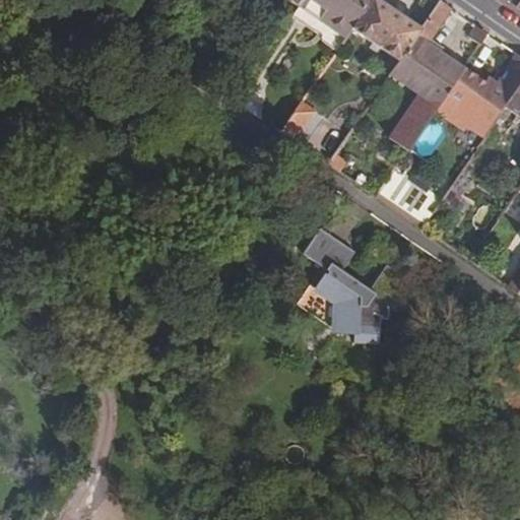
[(291,16),(337,47),(349,28),(369,0),(302,0),(298,6),(291,16)]
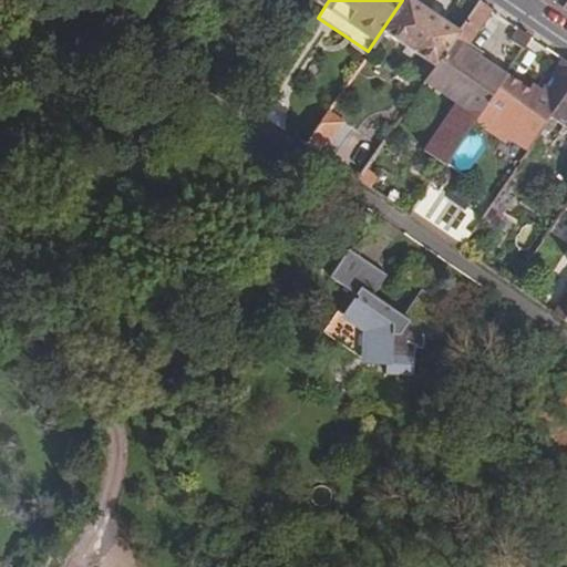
[(433,66),(457,30),(414,0),(402,0),(381,31),(433,66)]
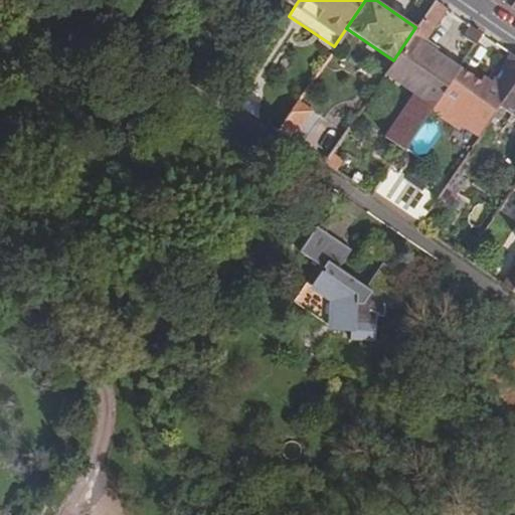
[(402,150),(430,110),(460,67),(423,43),(447,9),(434,0),(415,27),(393,60),(384,74),(413,95),(384,137),(402,150)]
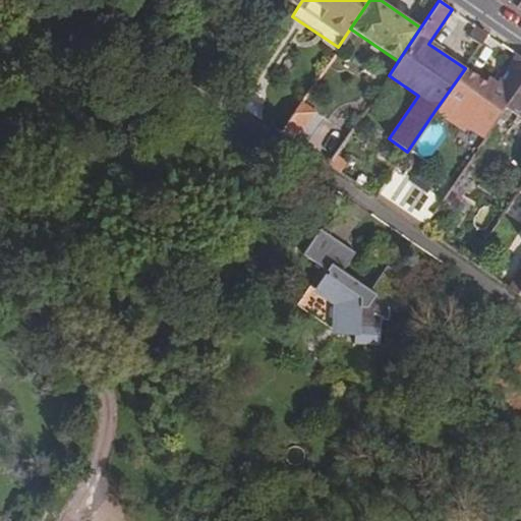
[(480,46),(488,34),(476,24),(468,37),(480,46)]
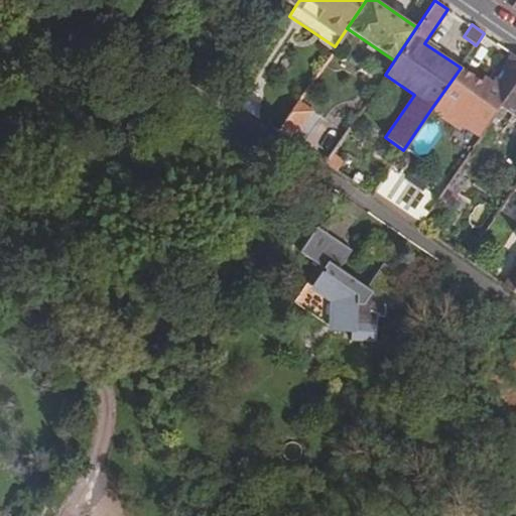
[(498,106),(515,79),(515,54),(511,51),(489,86),(461,68),(430,110),(459,129),(462,125),(480,138),(488,127),(501,108),(498,106)]
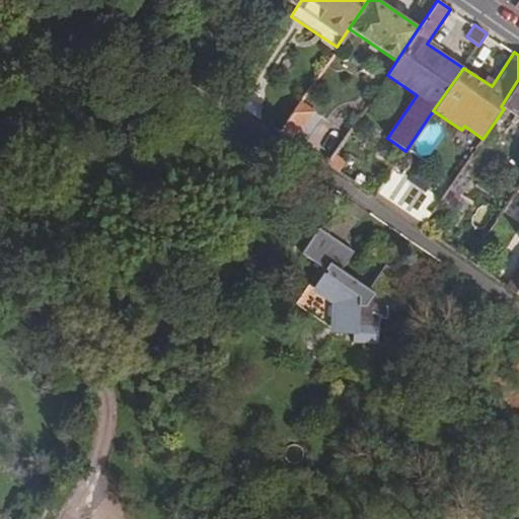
[(518,79),(501,106),(504,108),(518,119),(518,79)]
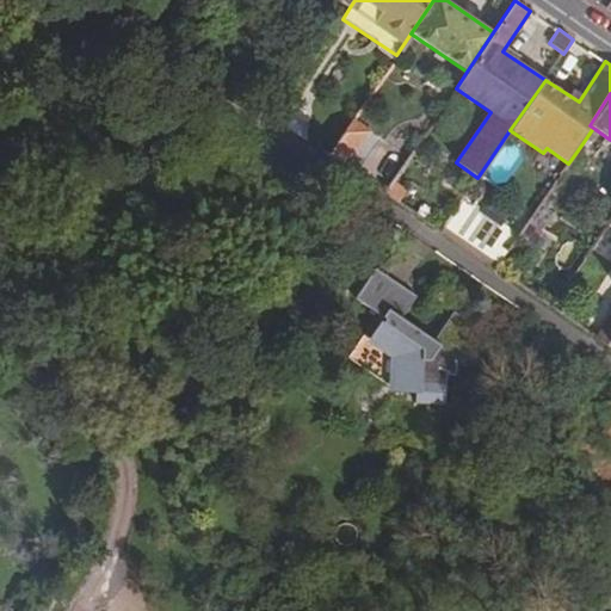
[(377,139),(351,121),(327,154),(355,172),(377,139)]
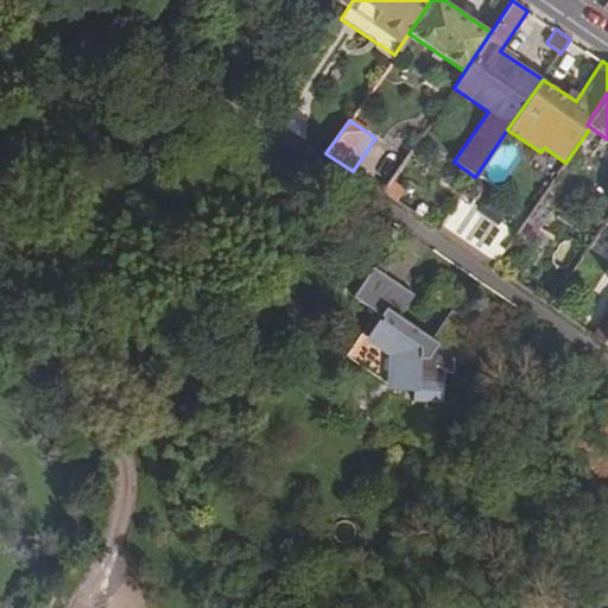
[(396,201),(426,157),(413,147),(382,192),(396,201)]
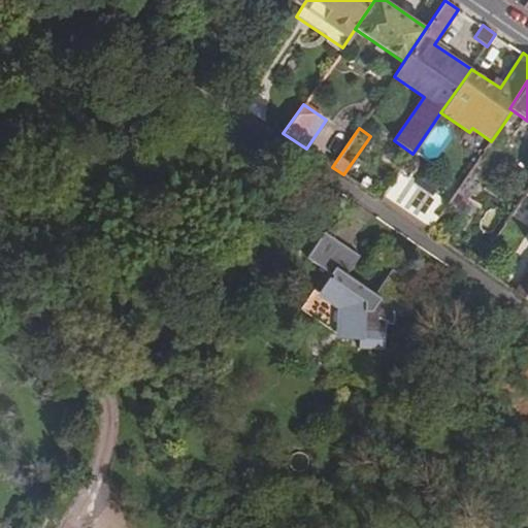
[(0,172),(17,145),(0,134),(0,172)]
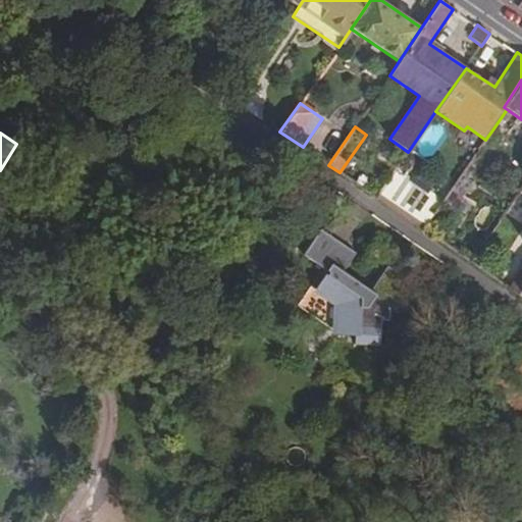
[(428,210),(438,195),(397,167),(376,197),(419,224),(428,210)]
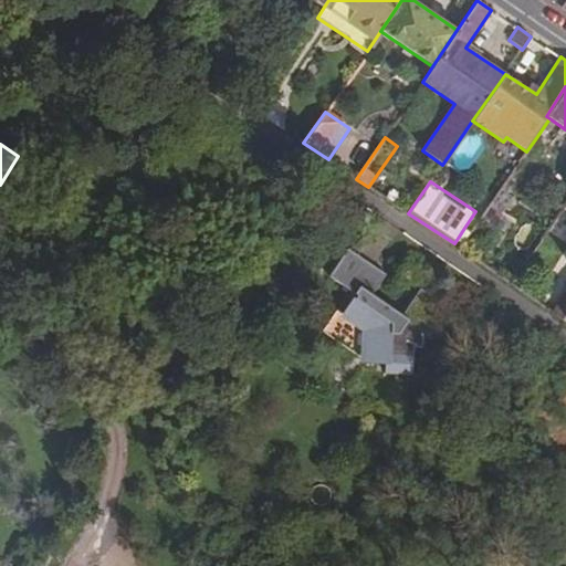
[(502,212),(513,198),(501,189),(490,205),(502,212)]
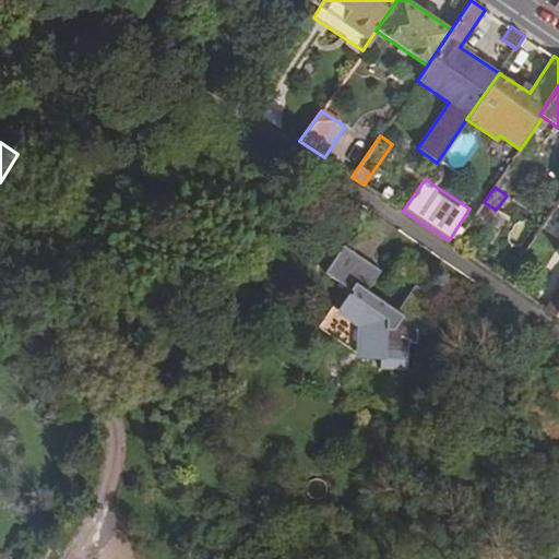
[(459,225),(449,240),(455,245),(465,229),(459,225)]
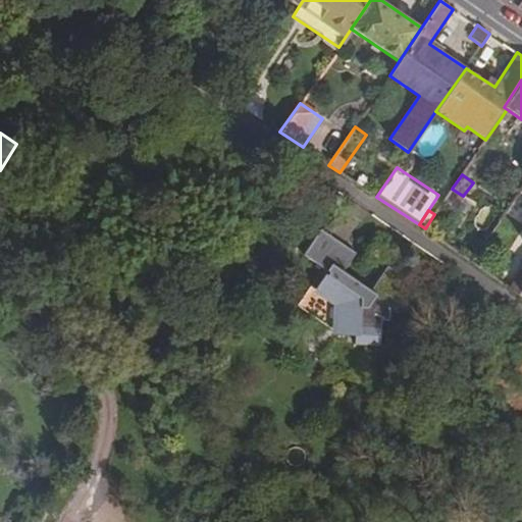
[(336,305),(334,333),(357,335),(356,345),(379,347),(381,321),(389,321),(390,309),(398,309),(399,296),(407,297),(408,280),(387,266),(370,292),(343,273),(356,254),(321,230),(304,255),(330,273),(318,291),(336,305)]
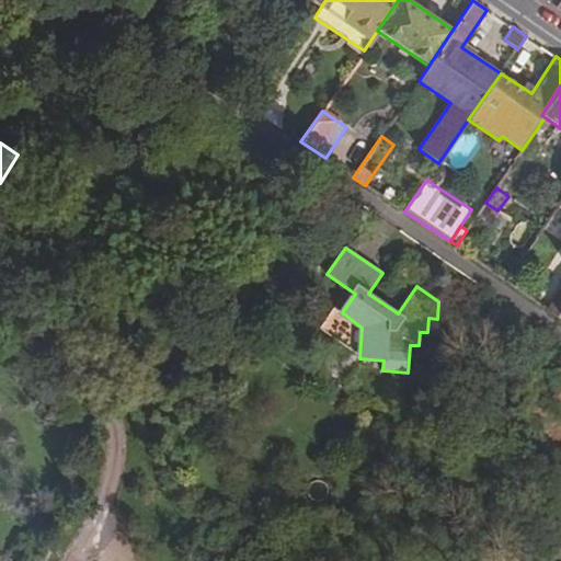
[(560,289),(549,308),(560,316),(560,289)]
